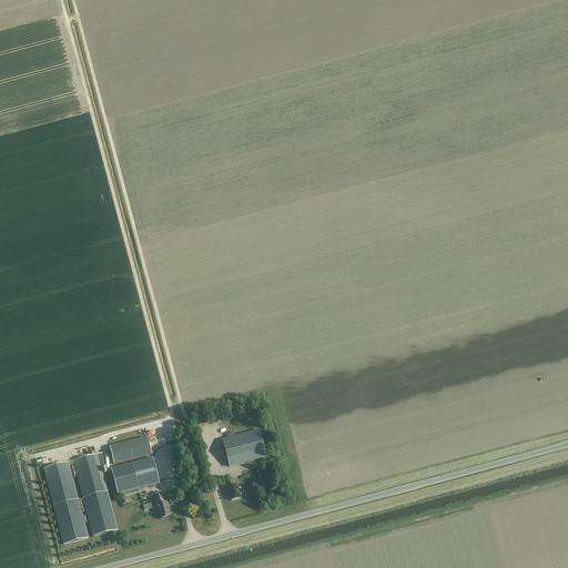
[(229,467),(265,457),(259,430),(222,440),(229,467)]
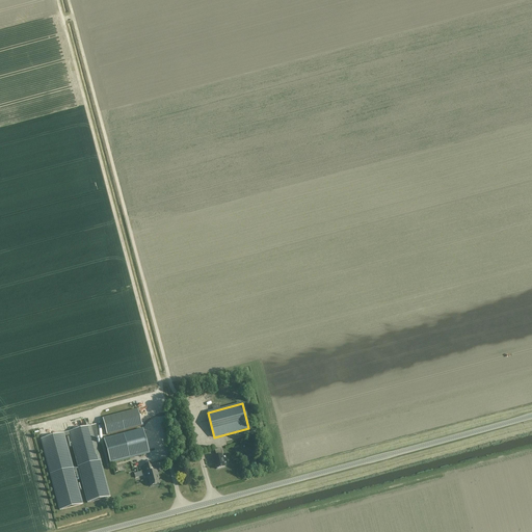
[(137,409),(103,419),(107,435),(142,426),(137,409)]
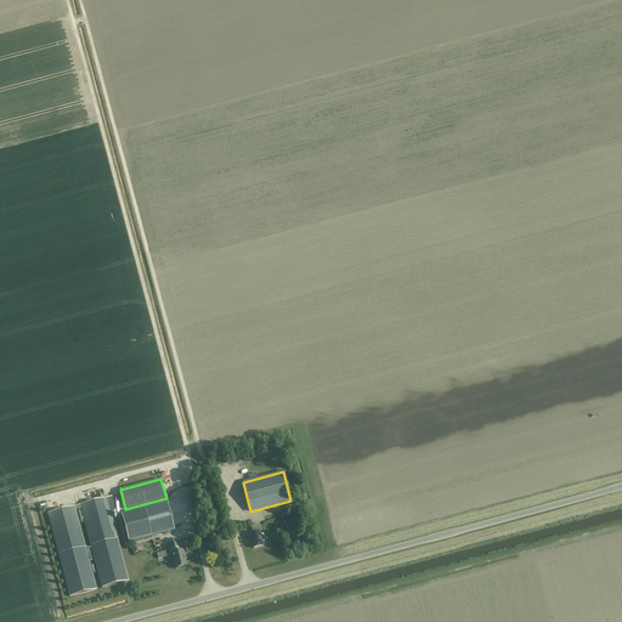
[(112,497),(107,498),(80,505),(74,507),(61,510),(54,512),(47,514),(71,597),(96,589),(75,510),(82,508),(102,588),(129,581),(111,514),(113,514),(112,512),(116,512),(112,497)]
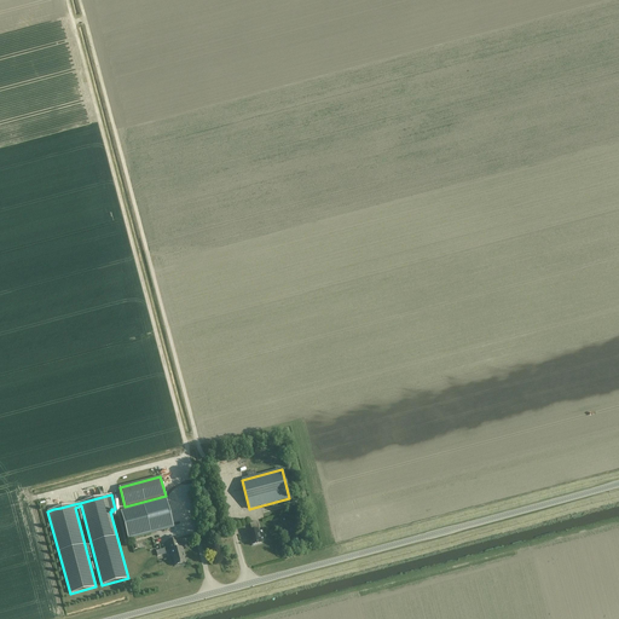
[(173,527),(166,501),(121,513),(128,539),(173,527)]
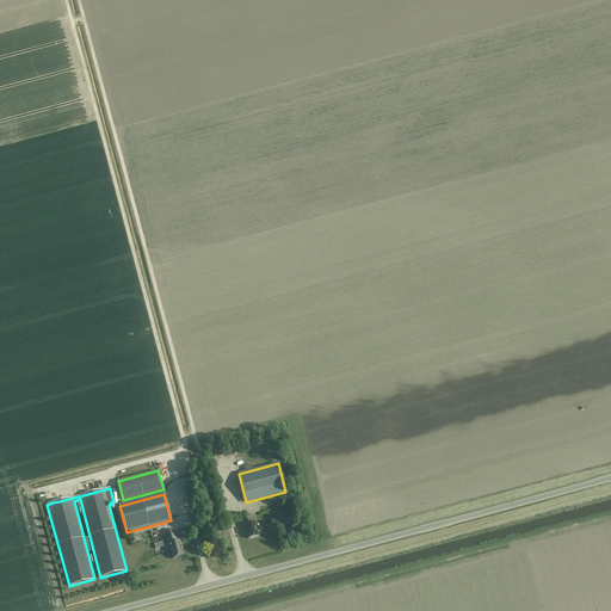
[(254,516),(247,517),(248,524),(244,525),(245,530),(246,530),(248,538),(258,536),(254,523),(255,523),(254,516)]
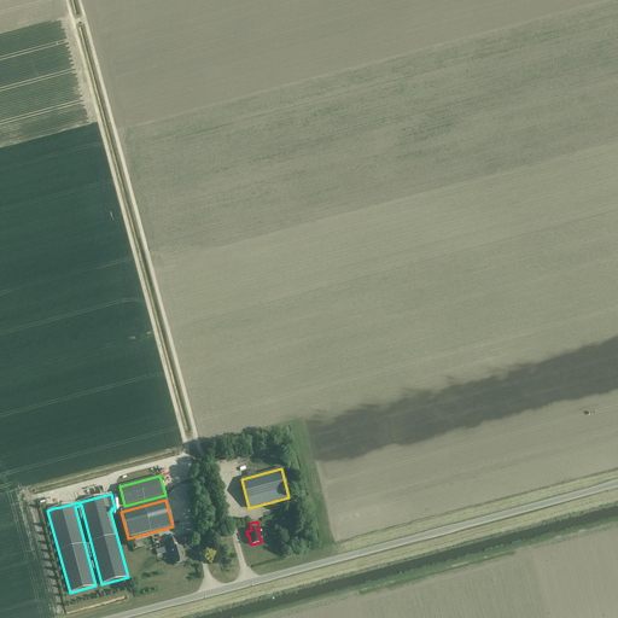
[(184,553),(182,547),(179,548),(176,538),(168,541),(172,557),(173,555),(175,565),(185,563),(182,554),(184,553)]
